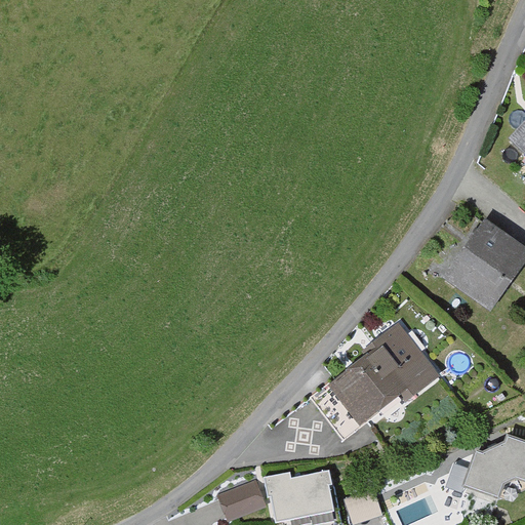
[(524,122),(511,138),(524,151),(524,122)]
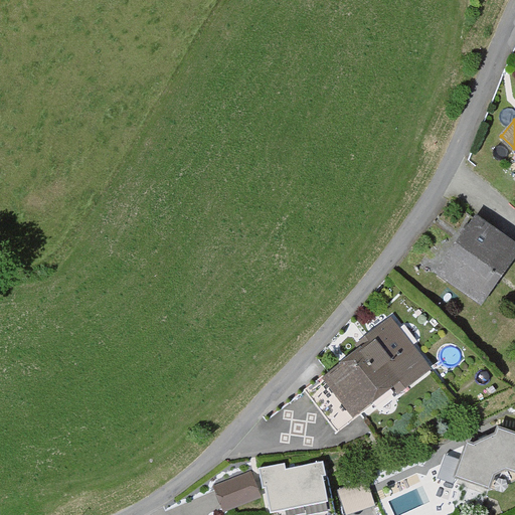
[(514,255),(514,243),(477,216),(438,272),(481,303),(514,255)]
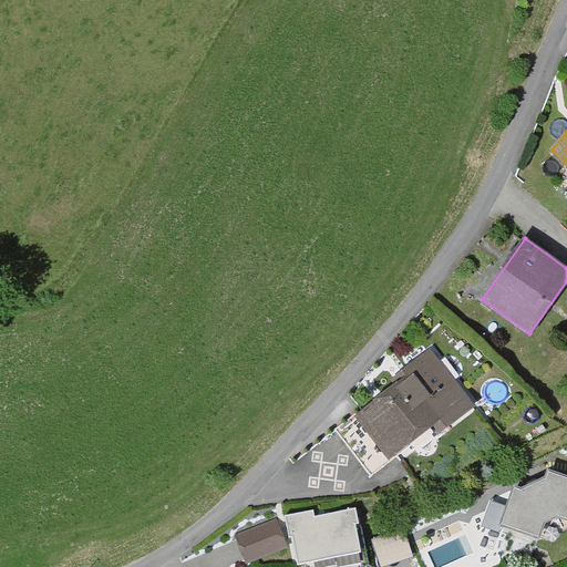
[(399,383),(356,416),(390,459),(433,425),(440,433),(474,406),(431,351),(395,379),(399,383)]
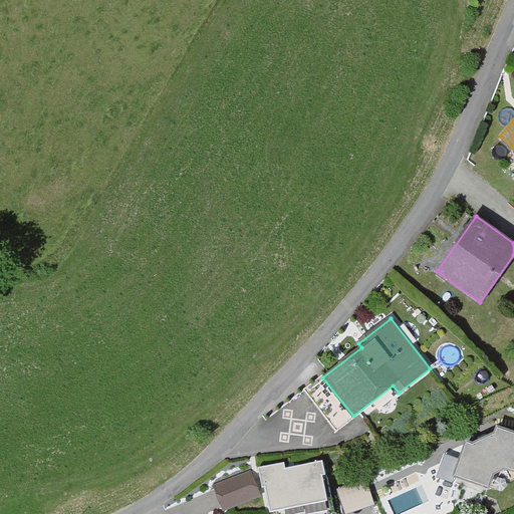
[(473,441),(466,440),(453,475),(489,488),(493,475),(504,469),(513,472),(513,430),(497,424),(493,432),(473,441)]
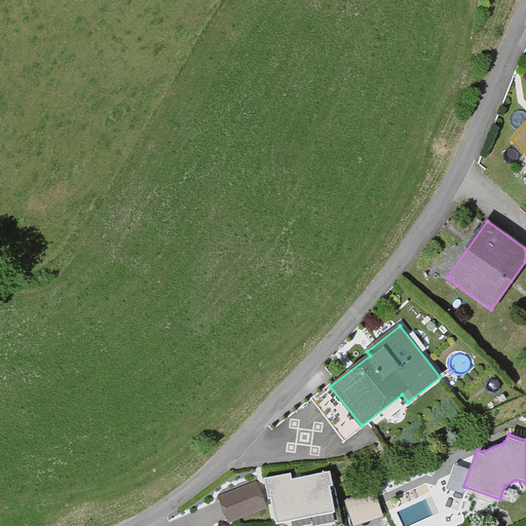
[(290,474),(265,479),(268,497),(271,496),(276,522),(334,511),(329,485),(332,484),(330,472),(291,479),(290,474)]
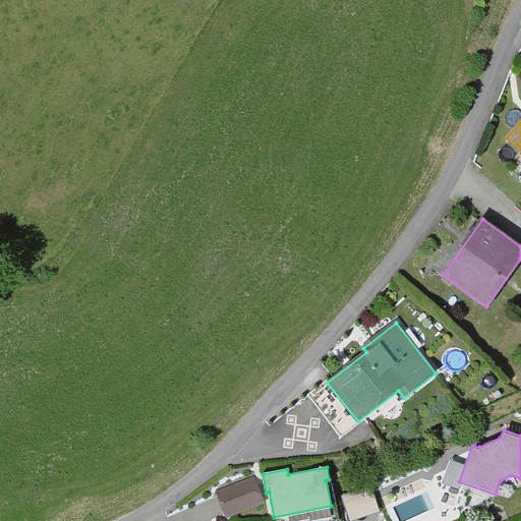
[(253,477),(218,490),(227,516),(264,503),(253,477)]
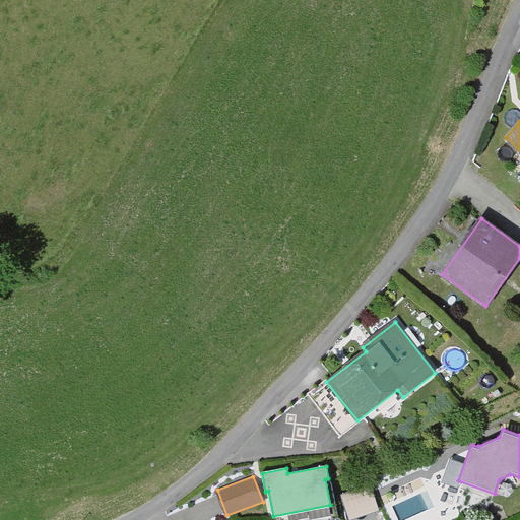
[(349,515),(378,508),(373,488),(343,495),(349,515)]
